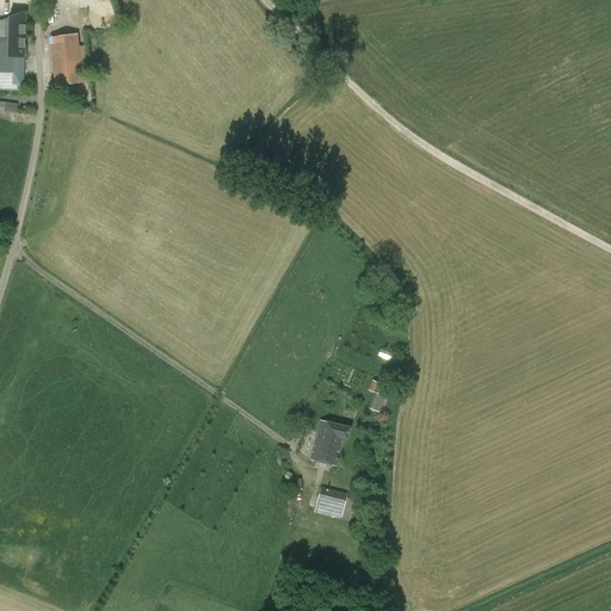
[(0,90),(20,91),(22,13),(0,18),(0,90)]
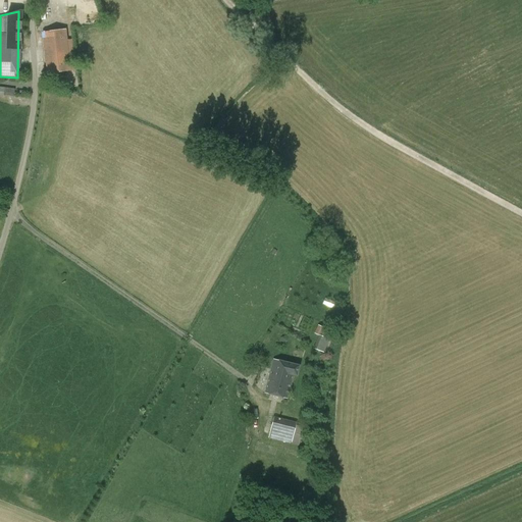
[(61,29),(45,32),(41,33),(41,36),(47,74),(75,71),(71,40),(67,40),(66,30),(61,31),(61,29)]
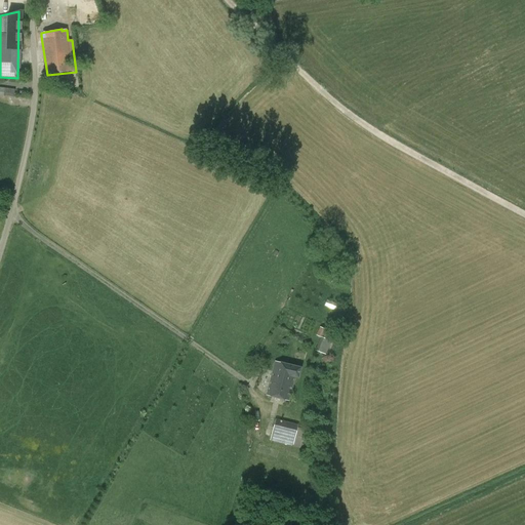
[(0,95),(14,97),(14,90),(0,87),(0,95)]
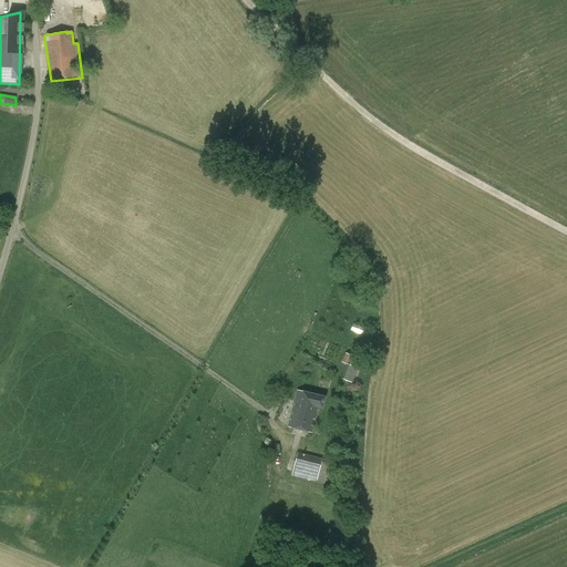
[(341,363),(347,366),(340,379),(352,383),(353,380),(358,381),(364,360),(362,359),(363,356),(347,350),(341,363)]
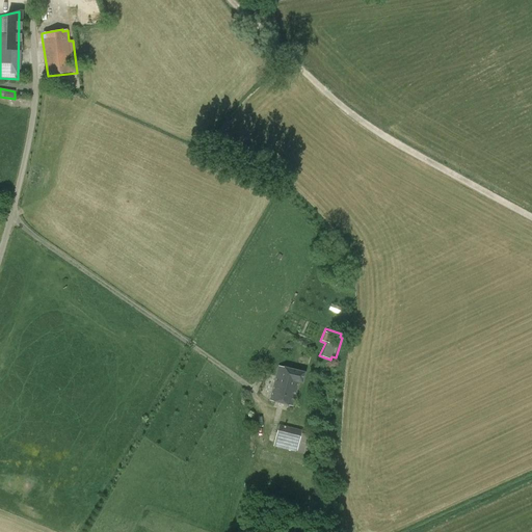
[(276,366),(273,375),(276,376),(271,400),(292,406),(298,381),(302,382),(304,373),(280,367),(276,366)]
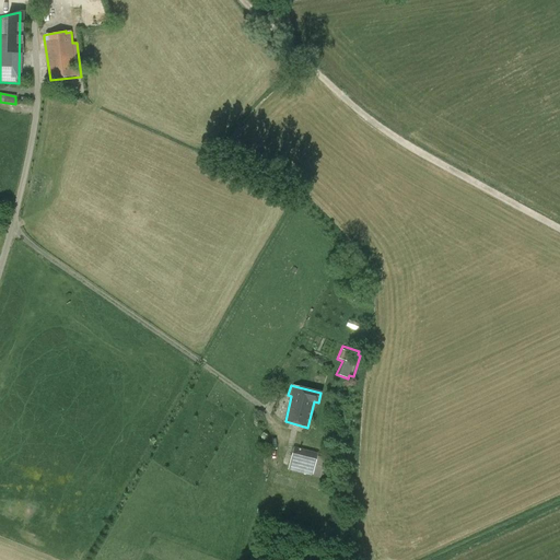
[(321,479),(326,458),(317,456),(318,454),(294,447),(288,470),(312,476),(321,479)]
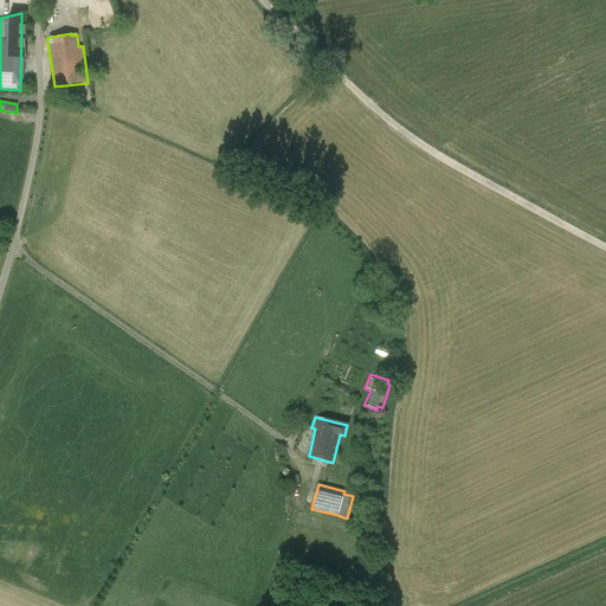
All buildings are outlined.
